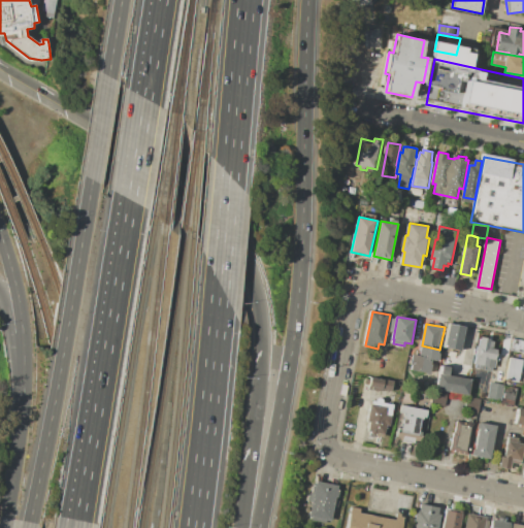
[(451,324),(467,327),(462,351),(447,348),(451,324)]
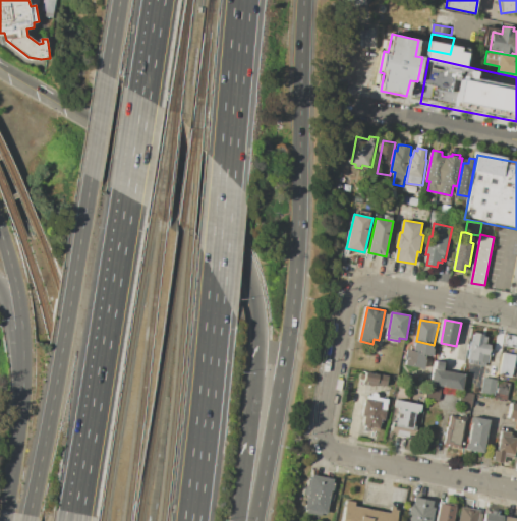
[(476,333),(487,335),(486,343),(494,345),(490,362),(487,362),(486,366),(474,363),(474,360),(471,359),(476,333)]
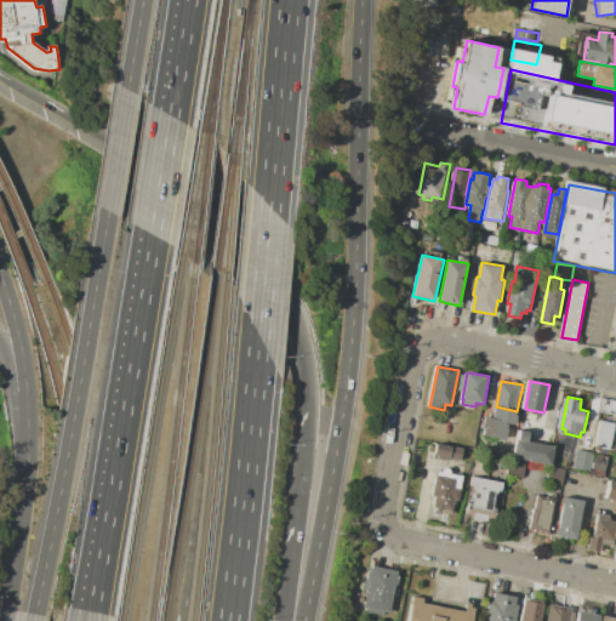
[(606,398),(615,399),(615,415),(604,412),(606,398)]
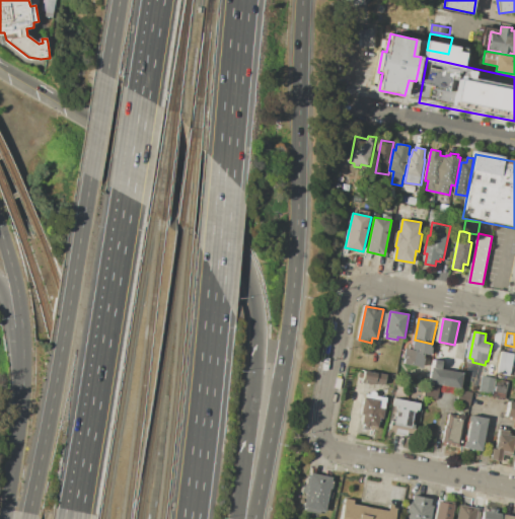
[(415,340),(432,344),(432,347),(434,347),(432,355),(426,354),(413,351),(413,350),(415,340)]
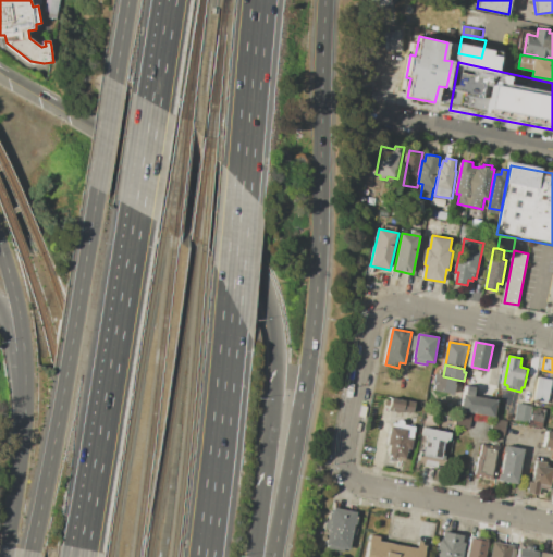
[(443,376),(457,380),(456,384),(457,384),(456,394),(435,390),(437,385),(434,384),(437,373),(443,375),(443,376)]
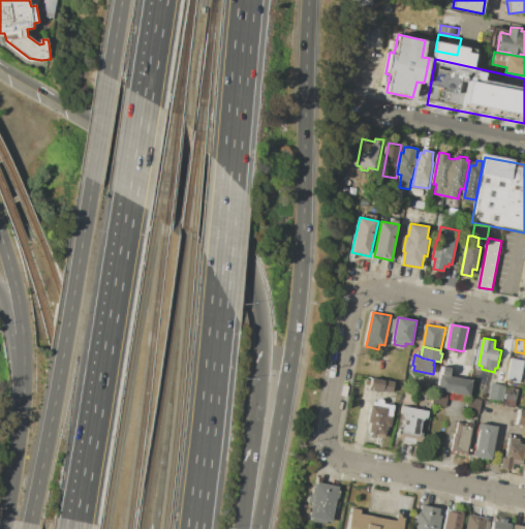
[(514,359),(524,361),(520,381),(510,379),(514,359)]
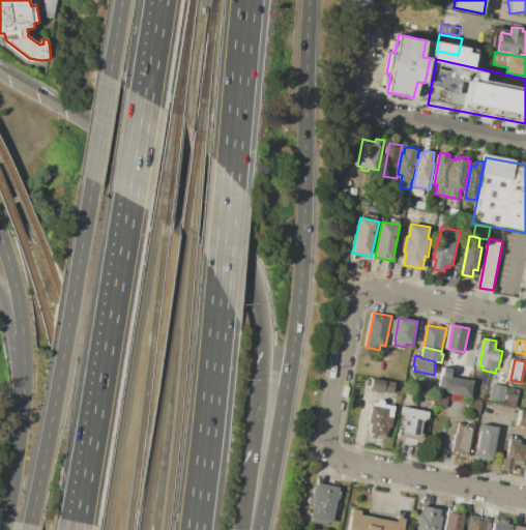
[(445,366),(453,367),(451,376),(444,375),(445,366)]
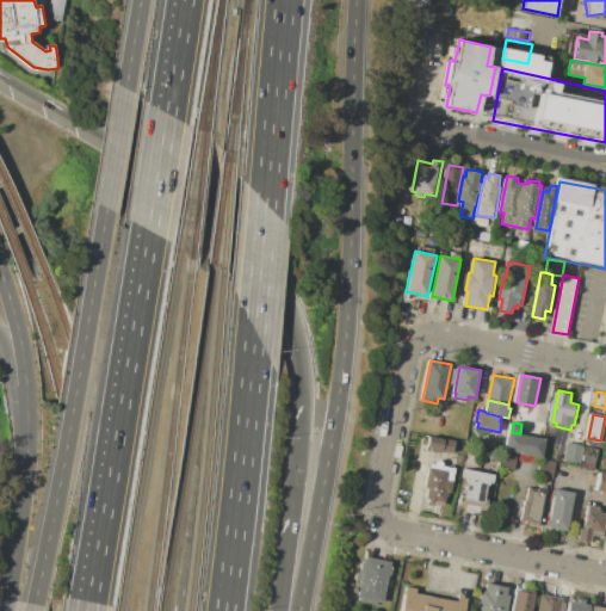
[(575,427),(588,430),(586,443),(573,440),(575,427)]
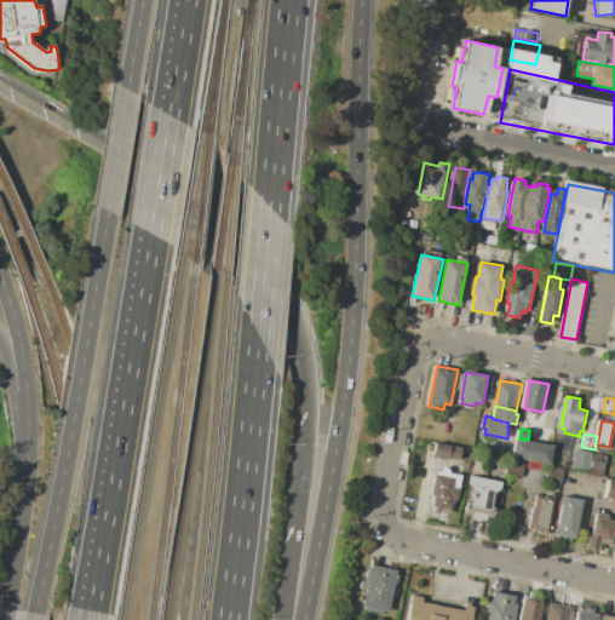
[(518,440),(555,446),(552,465),(515,458),(518,440)]
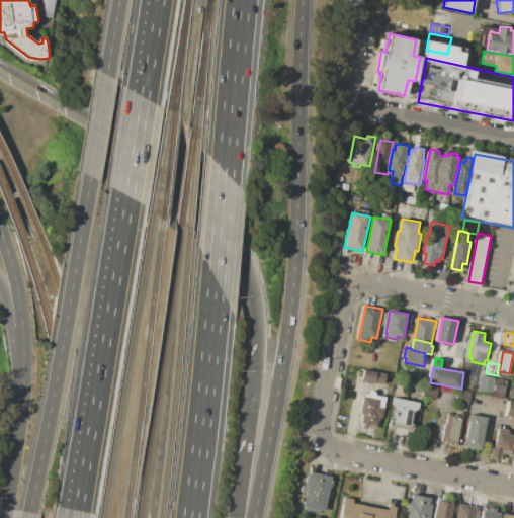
[(366,369),(378,372),(388,374),(386,383),(376,382),(376,383),(364,380),(366,369)]
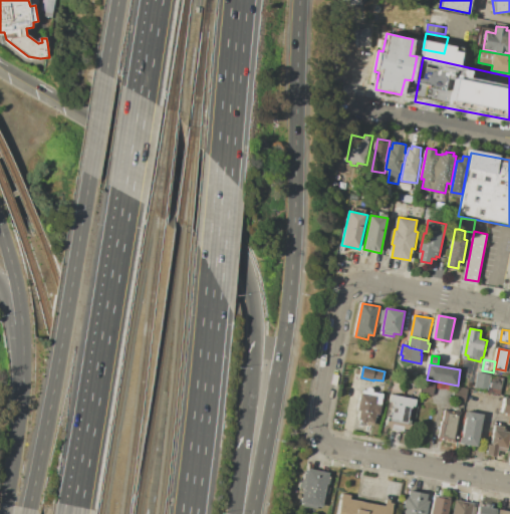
[(480,372),(493,374),(490,390),(477,388),(480,372)]
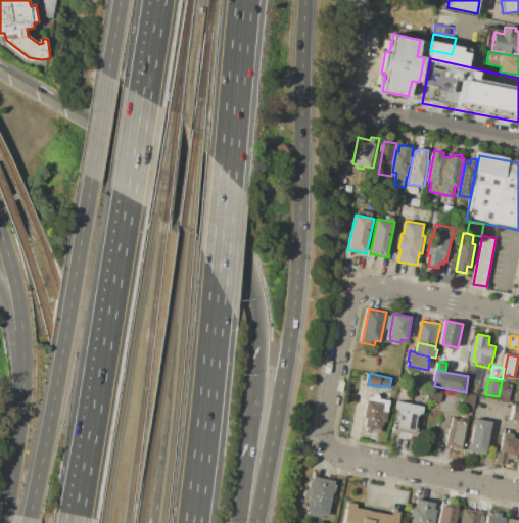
[(502,382),(515,385),(512,401),(499,398),(502,382)]
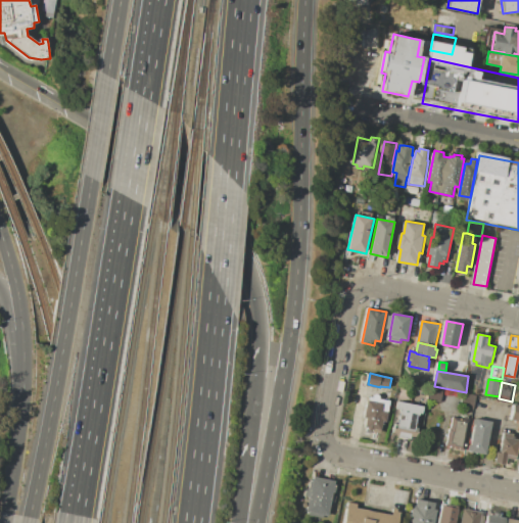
[(431,399),(433,387),(446,389),(444,401),(431,399)]
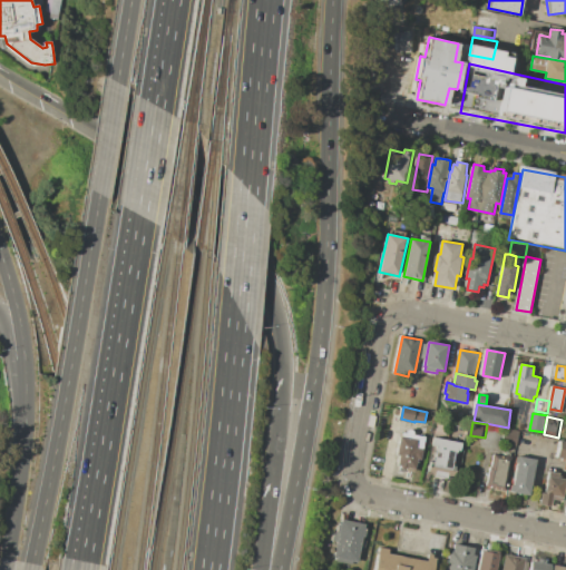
[(519,445),(506,444),(508,429),(521,431),(519,445)]
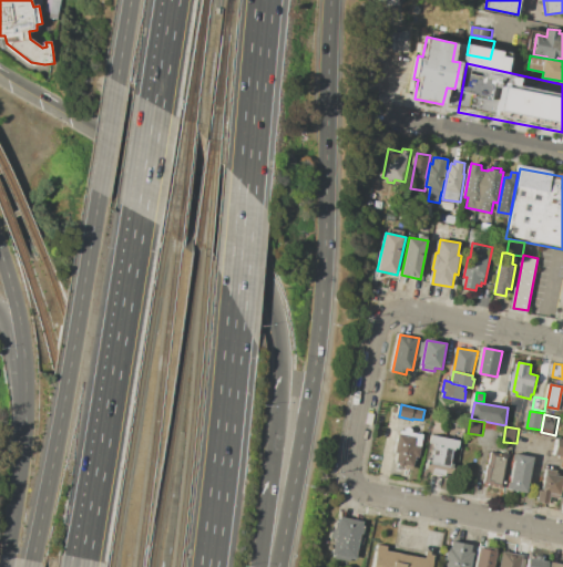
[(399,433),(417,436),(416,445),(421,446),(419,457),(416,456),(413,470),(405,467),(405,470),(399,468),(400,465),(397,464),(399,453),(396,453),(399,433)]
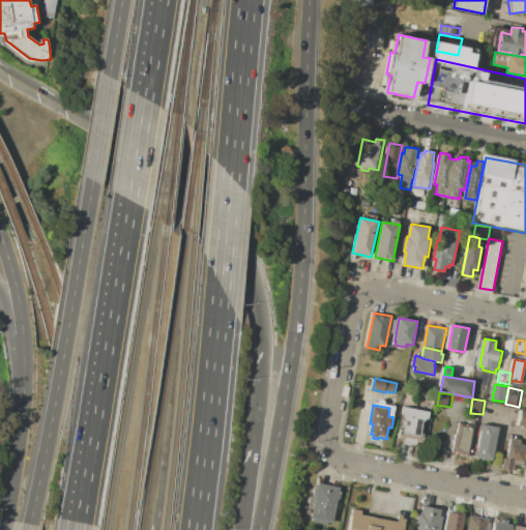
[(406,406),(431,411),(430,419),(427,419),(427,420),(425,420),(421,438),(405,434),(408,417),(407,417),(407,415),(405,414),(406,406)]
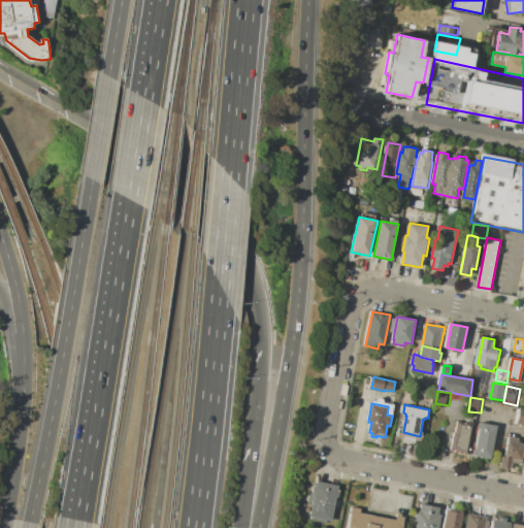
[(482,422),(498,425),(492,459),(476,456),(482,422)]
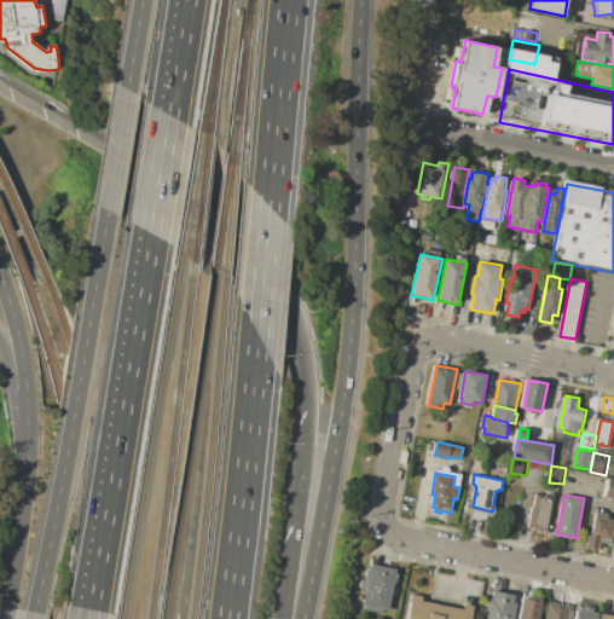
[(548,528),(540,527),(540,525),(534,524),(537,512),(539,512),(542,497),(554,499),(548,528)]
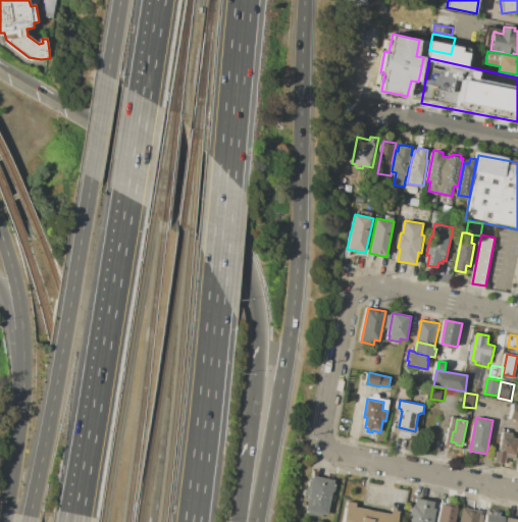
[(496,461),(498,450),(500,451),(502,439),(517,442),(517,452),(516,456),(510,455),(508,464),(496,461)]
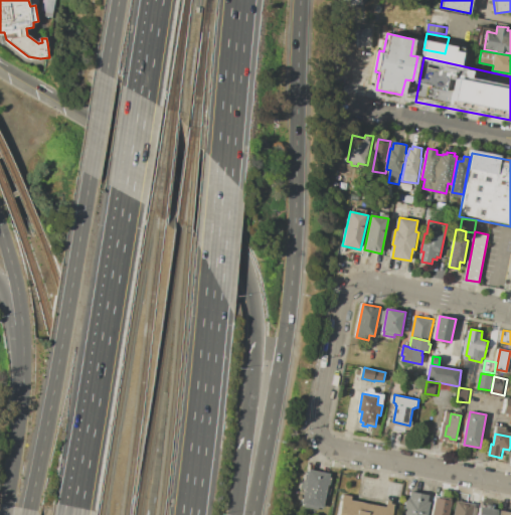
[(311,470),(333,474),(330,487),(333,488),(331,495),(328,494),(325,508),(305,504),(309,482),(307,481),(308,472),(311,473),(311,470)]
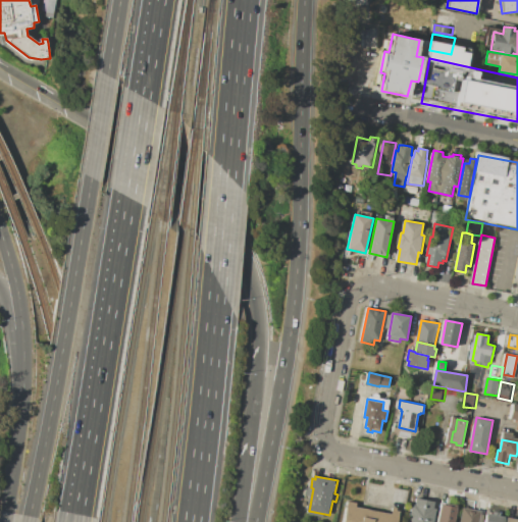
[(409,521),(413,504),(416,505),(417,499),(436,502),(435,509),(438,509),(435,521),(409,521)]
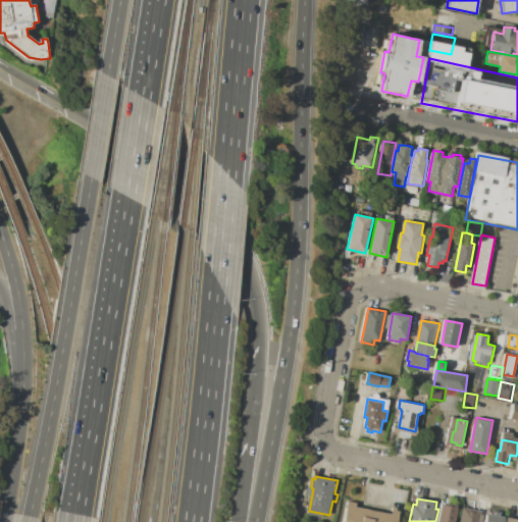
[(346,521),(350,502),(358,503),(357,507),(393,514),(394,510),(402,511),(399,521),(346,521)]
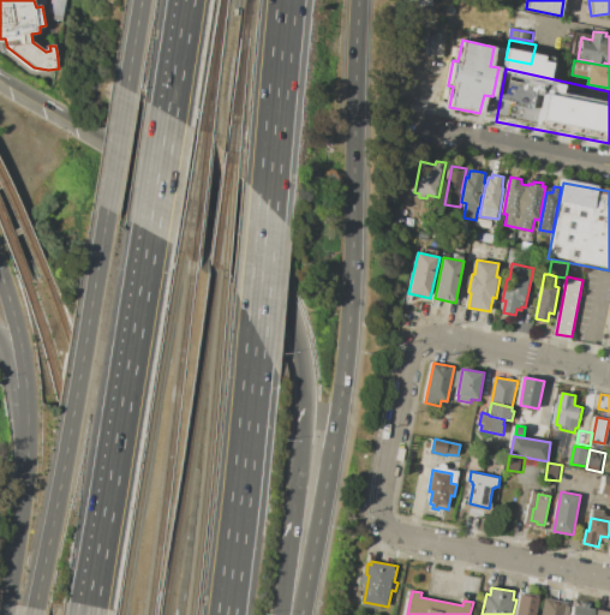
[(516,614),(521,595),(540,598),(537,614),(516,614)]
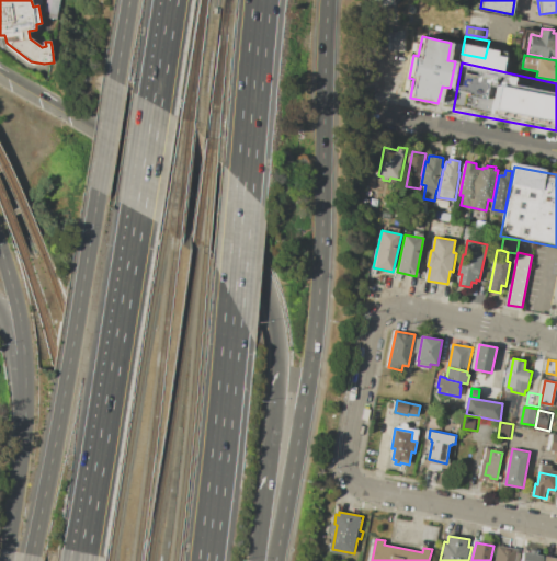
[(496,560),(499,546),(519,549),(515,560),(496,560)]
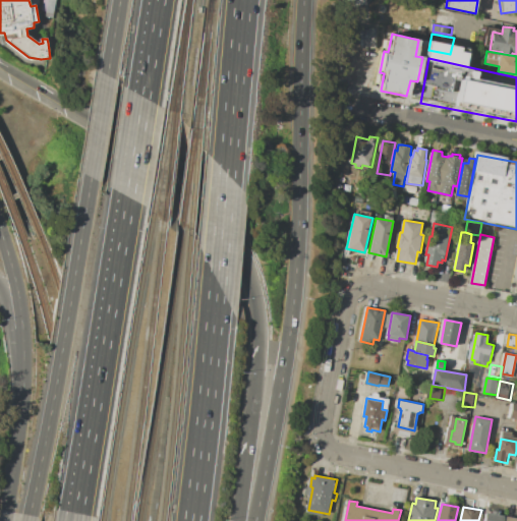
[(485,520),(487,512),(494,513),(494,511),(501,512),(501,515),(506,516),(505,520),(485,520)]
